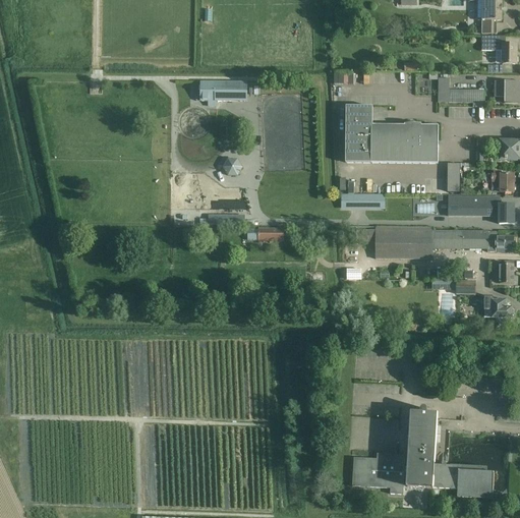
[(476,16),(476,18),(481,18),(481,32),(497,33),(497,18),(502,19),(502,0),(476,0),(476,16)]
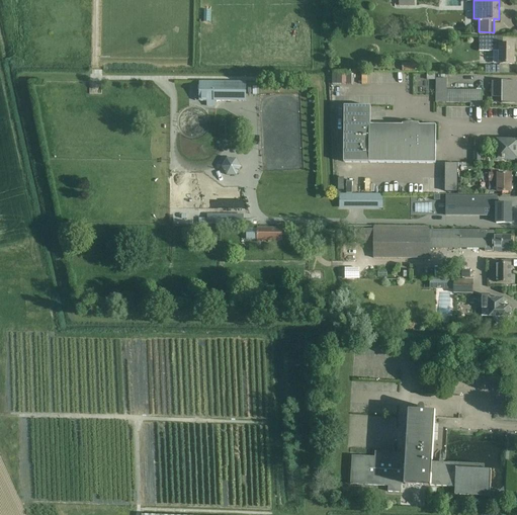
[(209,7),(202,6),(201,19),(209,19),(209,7)]
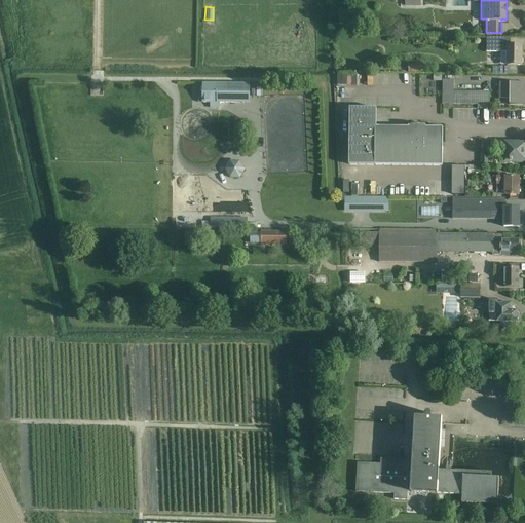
[(485,34),(485,44),(485,48),(500,49),(499,62),(505,62),(505,63),(505,65),(491,65),(491,72),(516,72),(516,63),(521,63),(522,43),(509,43),(510,35),(485,34)]
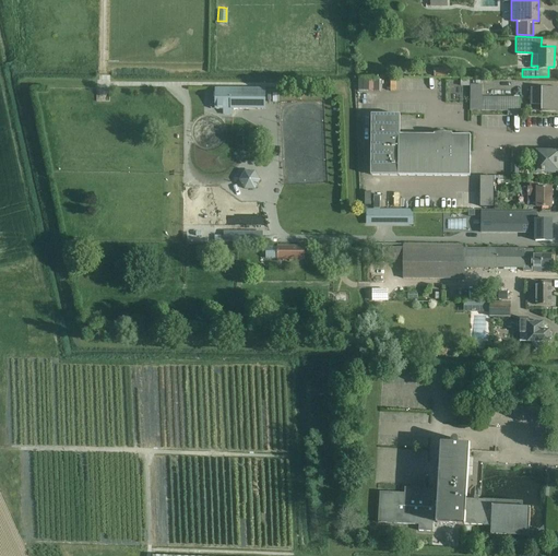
[(447,66),(432,66),(432,74),(447,74),(447,66)]
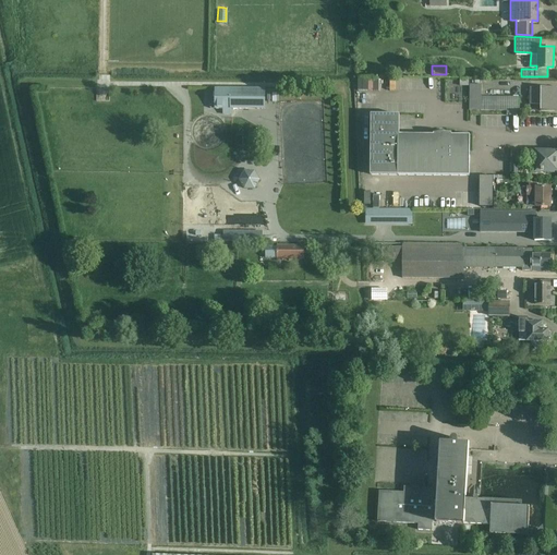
[(468,82),(468,108),(505,108),(505,112),(510,112),(518,112),(518,94),(480,94),(481,82),(468,82)]
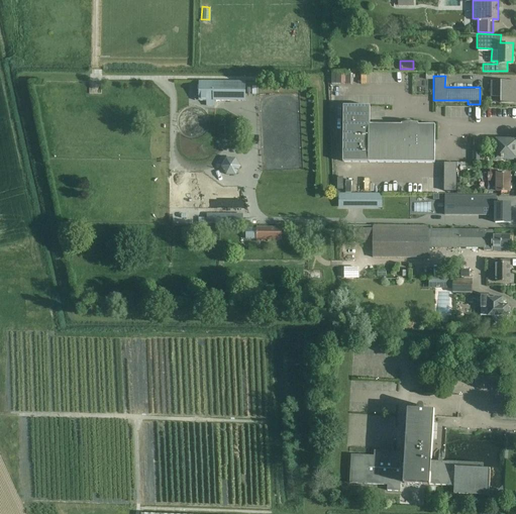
[(244,80),(198,79),(197,98),(205,99),(205,103),(213,104),(214,98),(244,98),(244,80)]
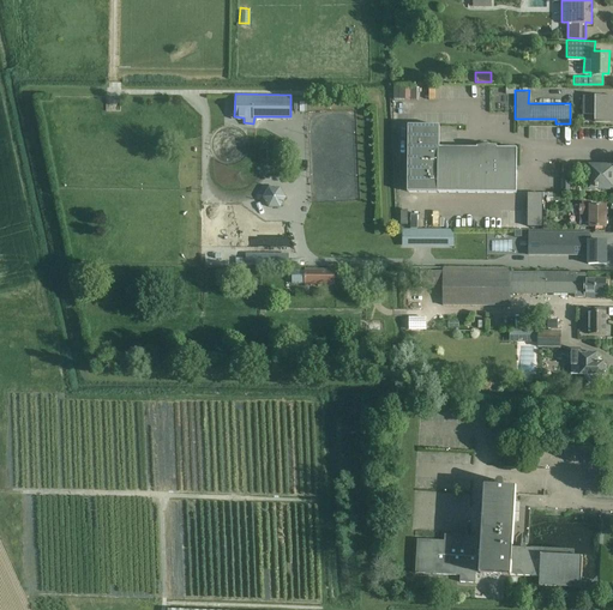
[(612,94),(582,94),(582,112),(594,112),(594,119),(612,119),(612,94)]
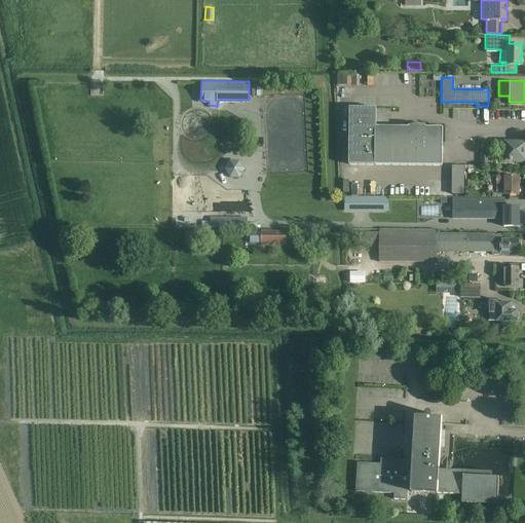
[(375,105),(348,105),(348,126),(348,142),(348,146),(348,162),(374,162),(442,162),(442,159),(442,125),(424,125),(424,123),(407,123),(407,125),(374,125),(375,105)]
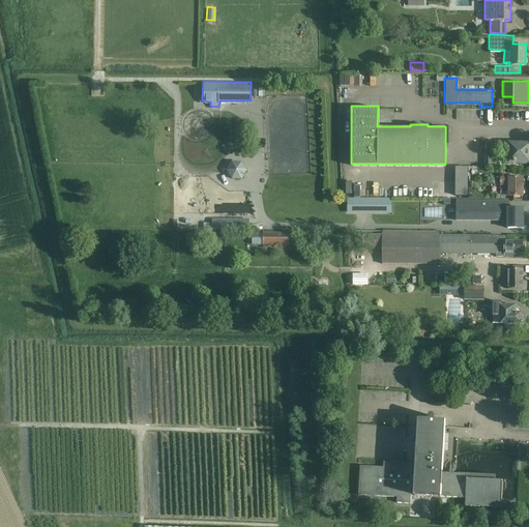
[(528,162),(528,159),(528,158),(528,150),(528,142),(507,142),(507,160),(528,162)]
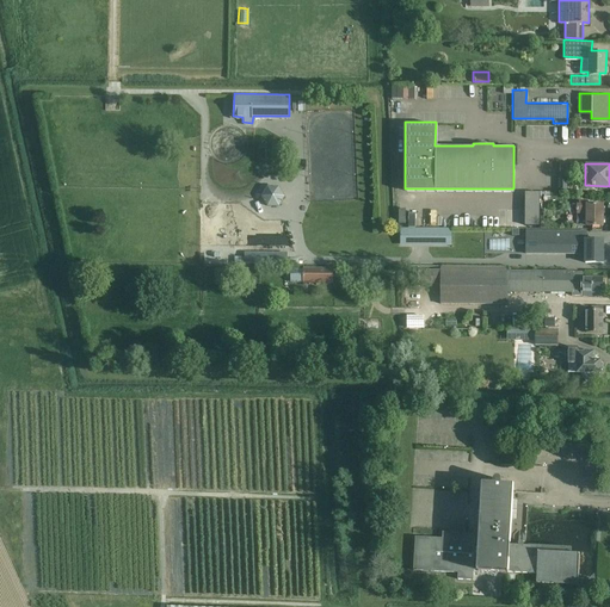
[(277,184),(266,184),(260,194),(266,204),(277,204),(283,193),(277,184)]
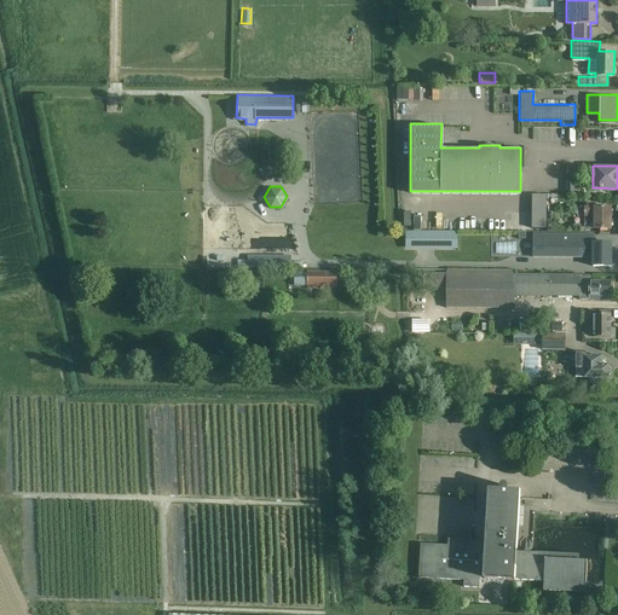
[(531,192),(530,192),(530,226),(544,226),(544,192),(531,192)]
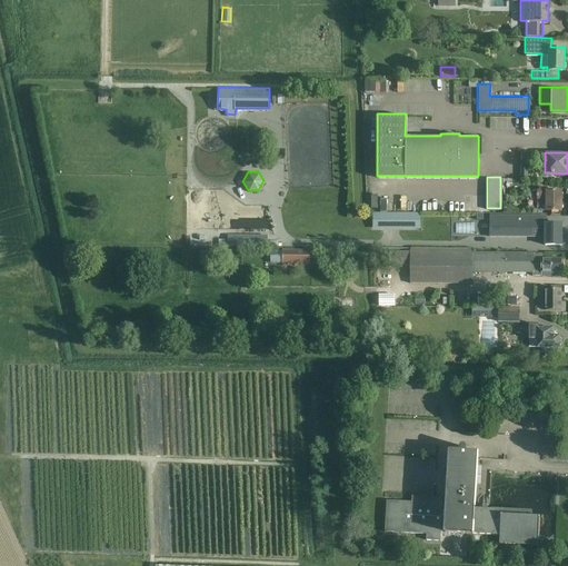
[(536,208),(549,208),(550,208),(549,212),(559,212),(559,208),(560,208),(560,189),(546,189),(546,186),(538,185),(538,188),(536,188),(536,208)]
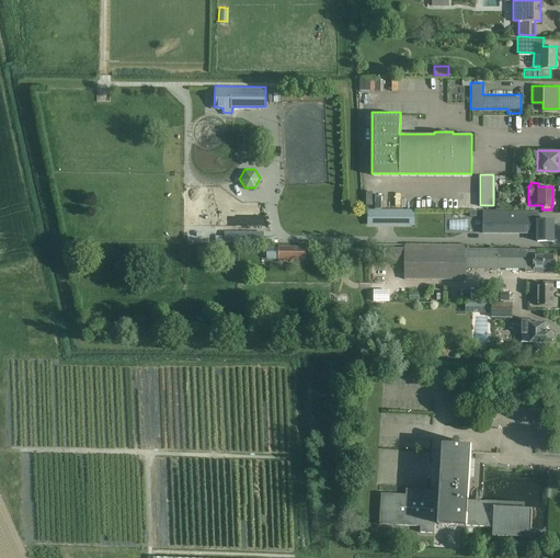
[(366,209),(366,223),(413,224),(413,207),(366,207),(366,209)]
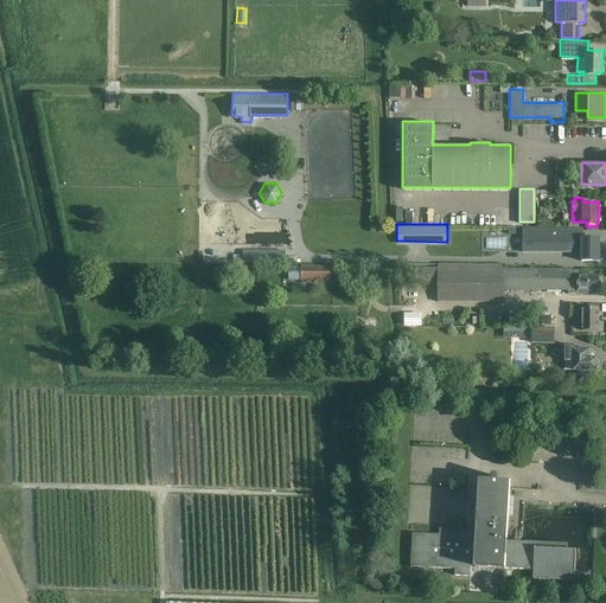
[(523,245),(531,245),(531,251),(578,251),(578,256),(580,256),(580,258),(598,258),(598,237),(580,236),(572,236),(572,226),(523,226),(523,245)]
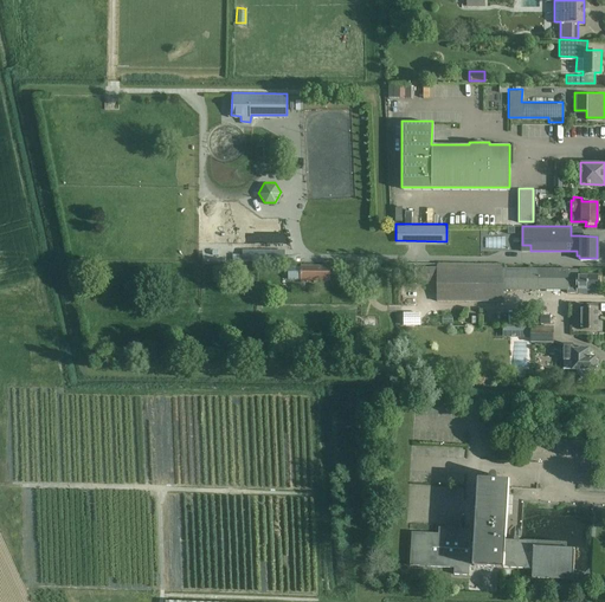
[(236,252),(236,259),(256,259),(288,259),(288,253),(283,253),(283,248),(263,247),(255,247),(240,247),(240,252),(236,252)]
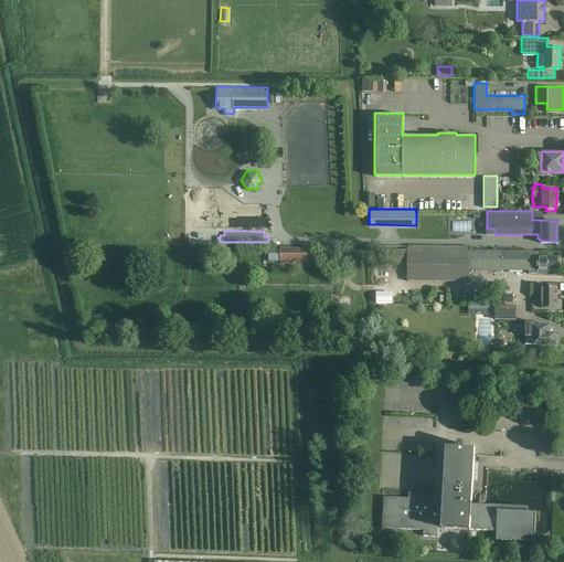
[(406,244),(406,247),(391,247),(391,261),(406,261),(406,279),(468,279),(468,268),(528,268),(528,272),(536,272),(549,273),(549,271),(555,271),(555,254),(538,254),(538,250),(529,250),(468,248),(468,245),(406,244)]
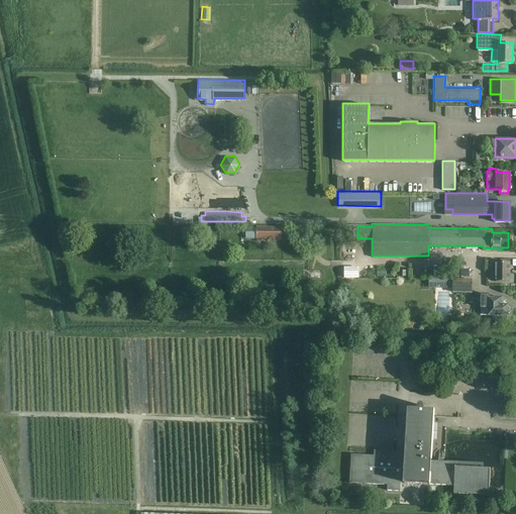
[(280,225),(244,225),(244,237),(255,237),(280,237),(280,225)]
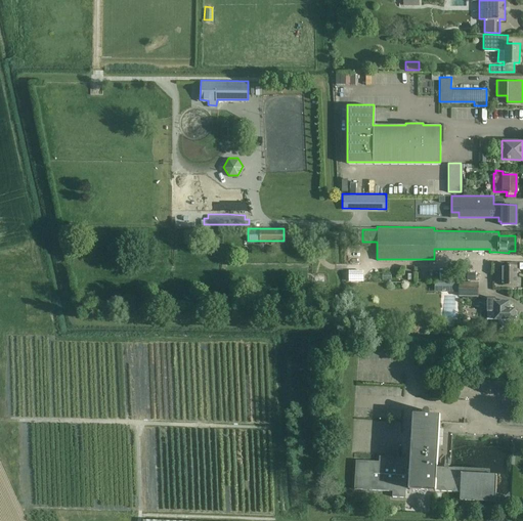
[(500,264),(494,264),(494,270),(500,270),(500,283),(516,283),(516,265),(516,264),(506,264),(502,264),(500,264)]
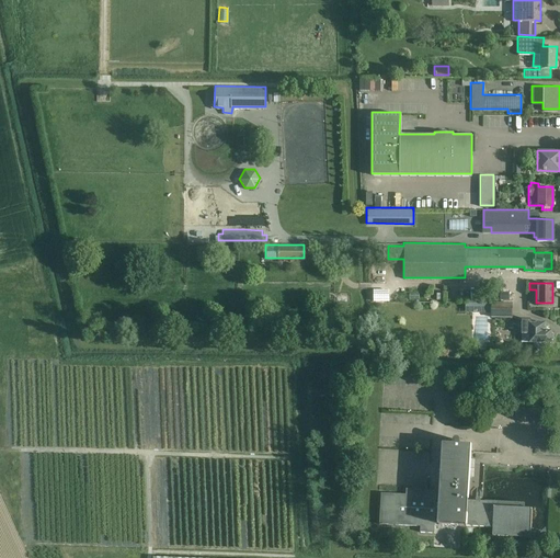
[(373,299),(387,299),(387,287),(373,287),(373,299)]
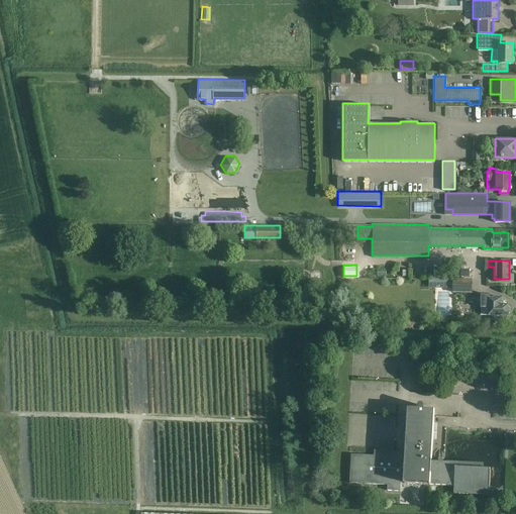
[(451,284),(451,277),(427,277),(427,286),(451,286),(451,284)]
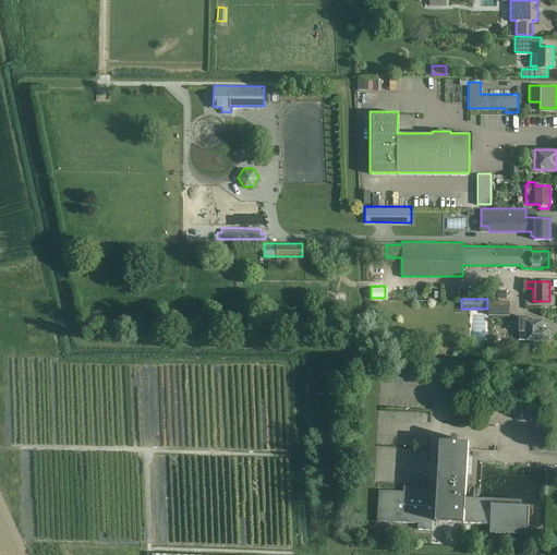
[(508,299),(487,299),(487,306),(487,309),(487,313),(508,313),(508,299)]
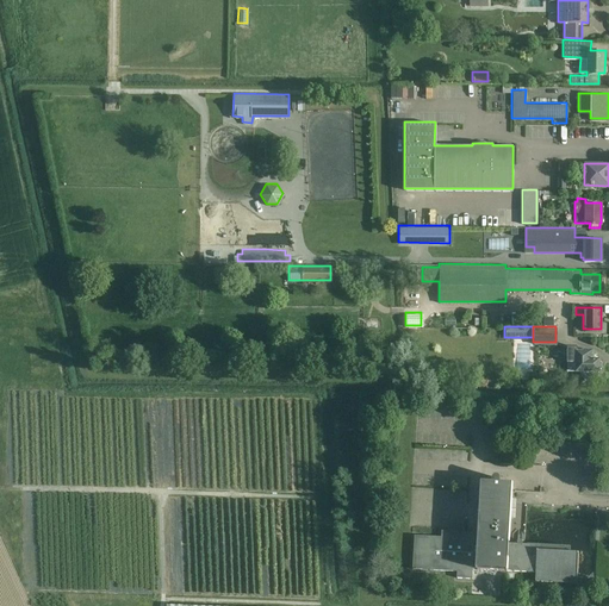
[(566,364),(575,368),(575,370),(579,370),(579,373),(583,376),(590,376),(595,373),(595,370),(598,370),(598,368),(601,367),(601,361),(598,360),(598,357),(591,357),(591,348),(582,348),(582,350),(576,350),(576,345),(566,345),(566,361),(566,364)]
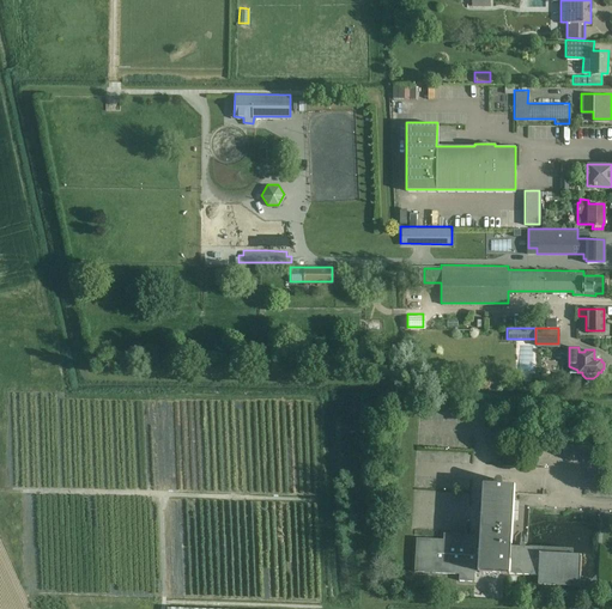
[(539,367),(539,370),(539,371),(540,373),(541,375),(544,375),(545,375),(547,373),(549,372),(549,371),(549,369),(547,367),(546,366),(544,365),(543,365),(540,366),(539,367)]
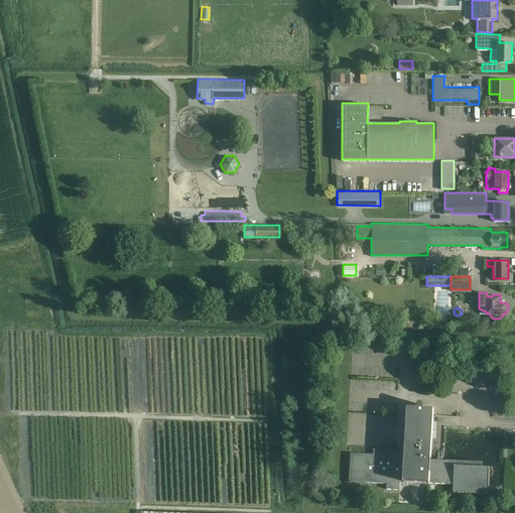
[(348,480),(385,482),(385,487),(398,488),(399,478),(402,478),(402,480),(452,483),(452,491),(487,493),(487,484),(488,467),(481,466),(482,461),(442,459),(429,458),(432,413),(432,409),(406,407),(403,454),(400,454),(400,450),(372,447),(372,453),(349,452),(348,480)]
